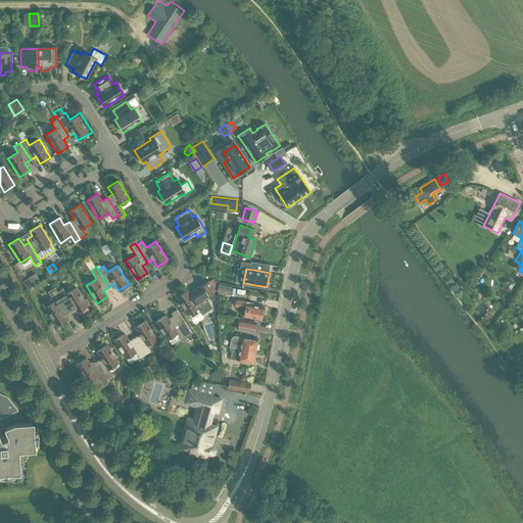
[(32,283),(29,278),(22,281),(27,286),(32,283)]
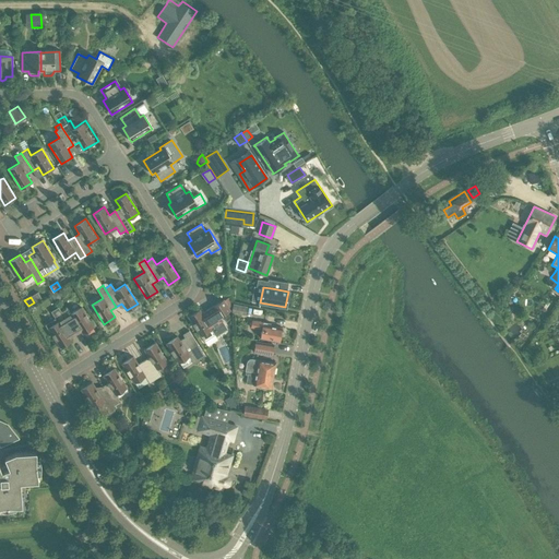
[(215,335),(226,328),(219,317),(229,310),(223,298),(212,306),(212,307),(202,313),(199,309),(188,316),(201,335),(204,341),(214,334),(215,335)]
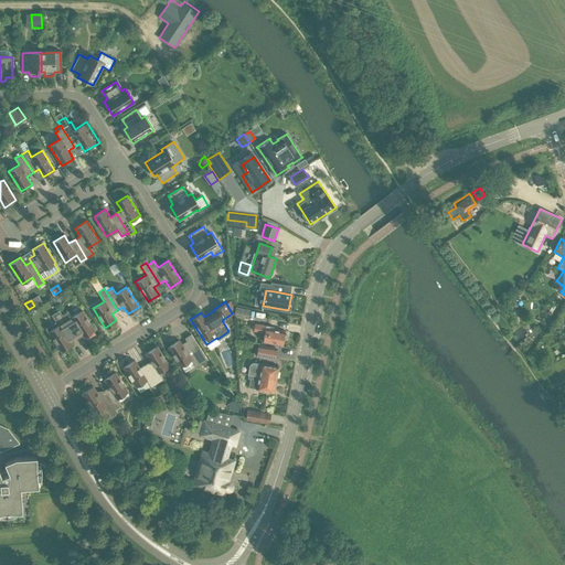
[(234,316),(249,319),(251,310),(236,307),(234,316)]
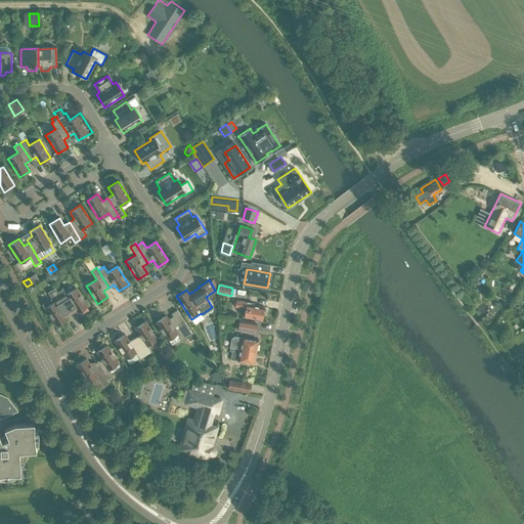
[(57,292),(56,292),(68,309),(73,305),(77,312),(87,306),(77,289),(67,294),(62,288),(57,292)]
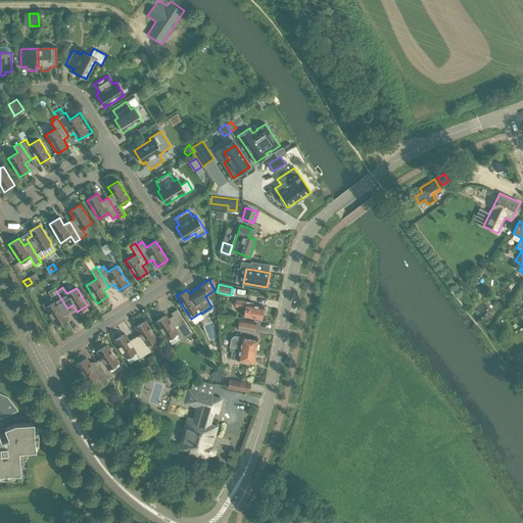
[(53,297),(43,303),(56,325),(66,318),(62,312),(67,308),(56,291),(57,291),(55,288),(49,292),(53,297)]
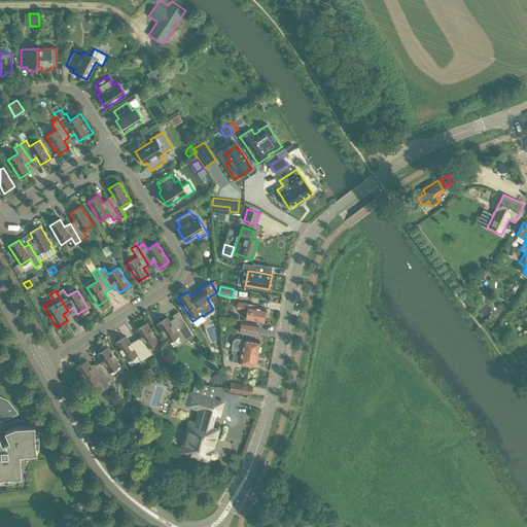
[(247,310),(246,318),(264,321),(266,309),(254,307),(255,305),(238,302),(237,308),(247,310)]
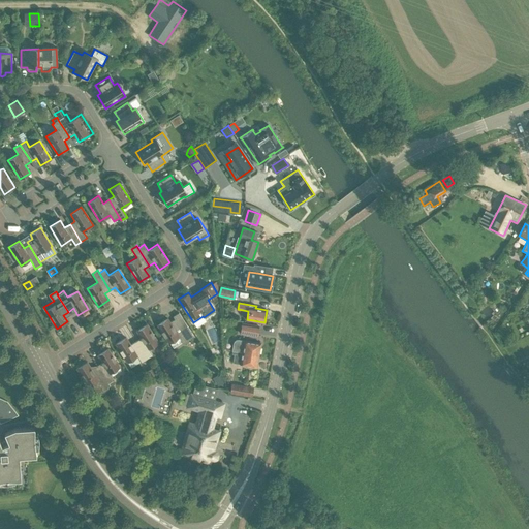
[(166,317),(156,324),(168,343),(179,337),(182,342),(193,335),(180,315),(175,319),(176,321),(172,324),(166,317)]
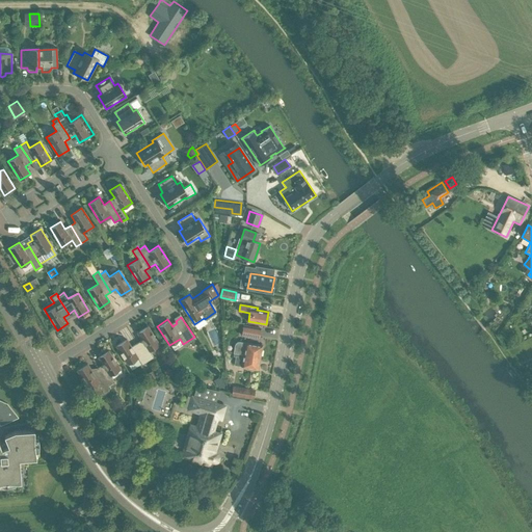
[(242,335),(259,338),(260,327),(244,324),(242,335)]
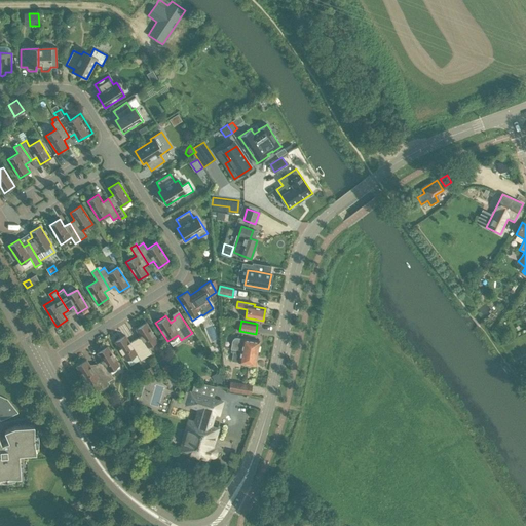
[(157,339),(155,337),(146,322),(135,328),(140,335),(134,338),(145,355),(151,352),(147,346),(157,339)]
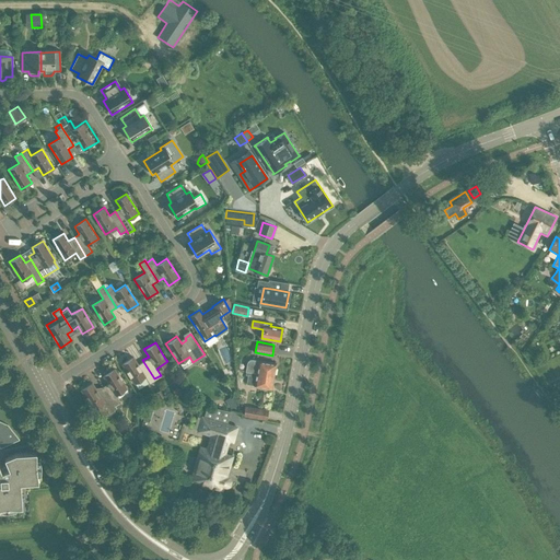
[(132,357),(128,359),(121,363),(133,383),(144,376),(149,383),(154,378),(142,360),(138,363),(132,357)]
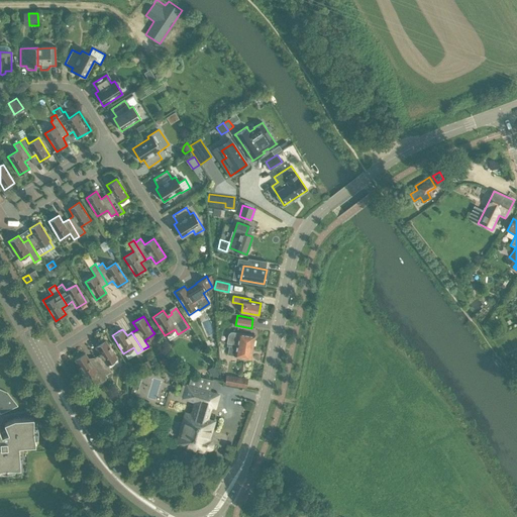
[(228,335),(227,342),(237,343),(253,346),(254,335),(239,332),(239,333),(233,332),(231,332),(229,333),(228,335)]
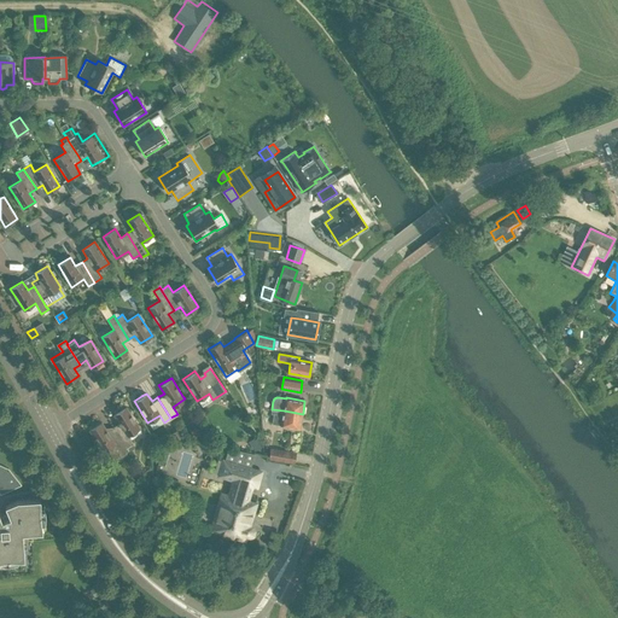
[(130,443),(133,442),(128,435),(139,427),(126,407),(114,414),(118,423),(112,426),(129,452),(133,448),(130,443)]
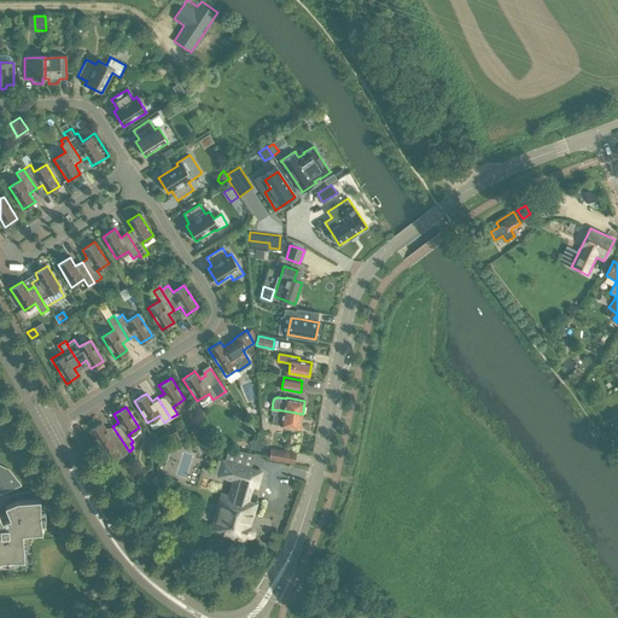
[(275,412),(273,423),(281,424),(281,425),(301,429),(303,414),(284,410),(284,413),(275,412)]
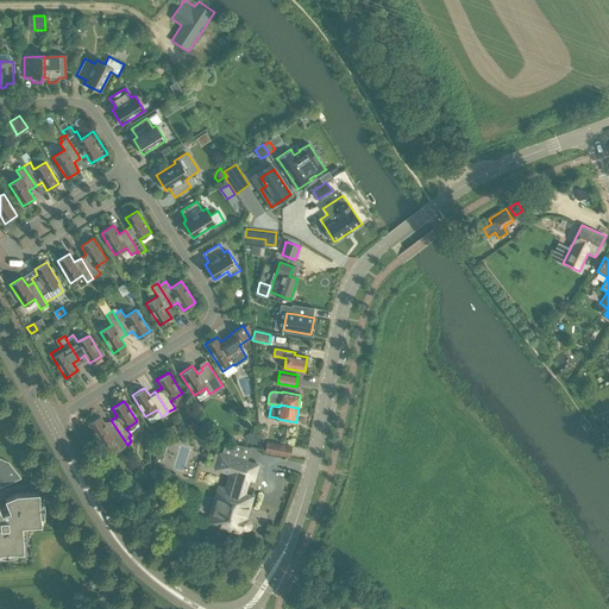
[(92,431),(90,432),(90,433),(90,434),(90,435),(92,437),(92,438),(93,439),(94,440),(95,440),(96,440),(98,441),(99,440),(105,451),(106,452),(107,452),(110,453),(111,453),(113,452),(114,452),(115,452),(127,445),(111,420),(105,424),(100,415),(88,424),(92,431)]
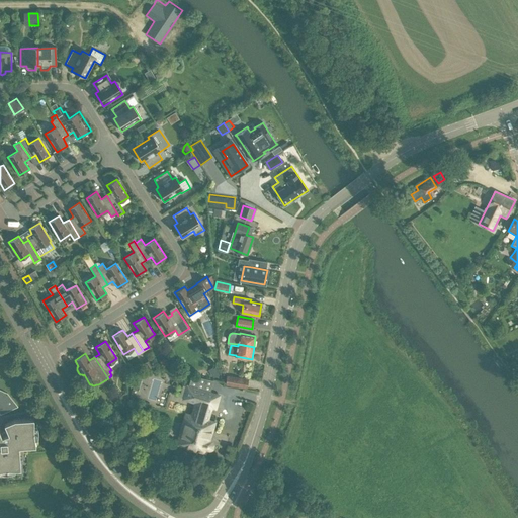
[(144,364),(147,369),(154,365),(151,360),(144,364)]
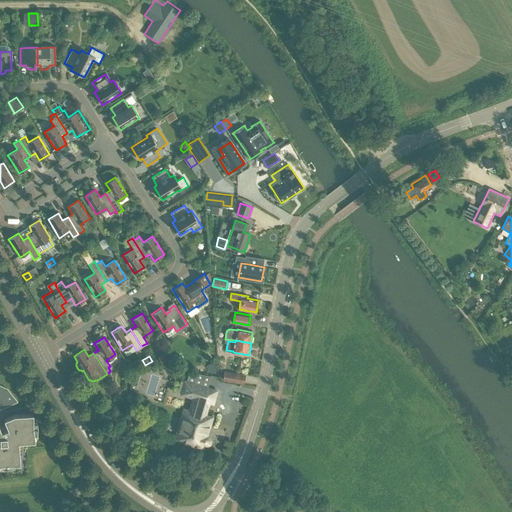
[(213,361),(206,366),(211,374),(218,369),(213,361)]
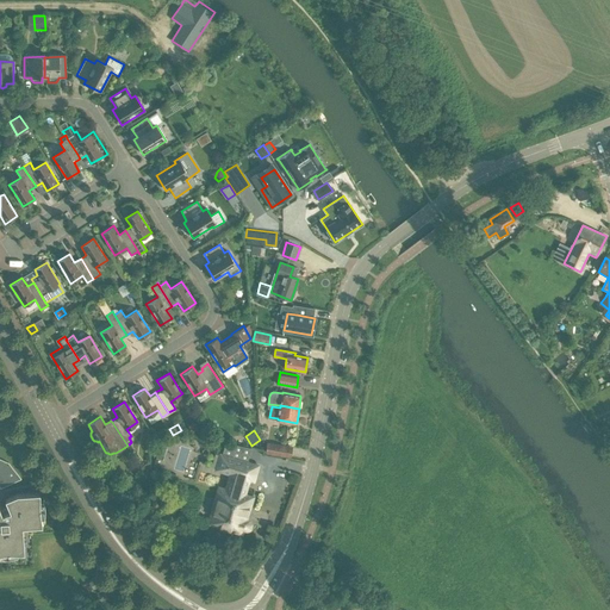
[(294,447),(269,442),(268,452),(293,456),(294,447)]
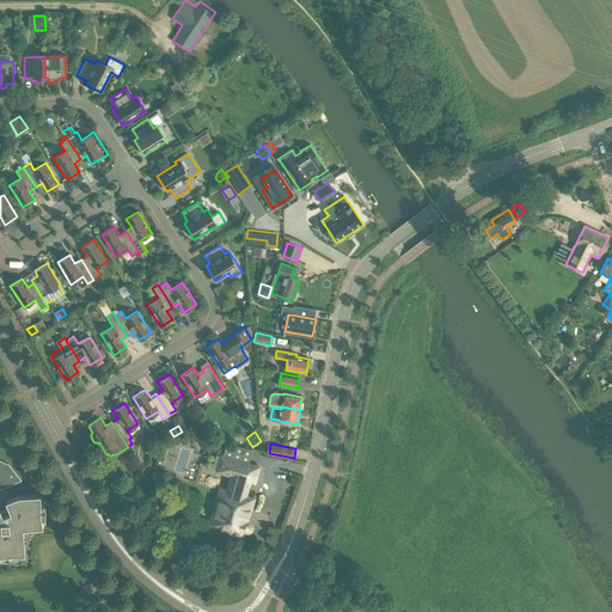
[(164,461),(167,448),(161,446),(157,460),(164,461)]
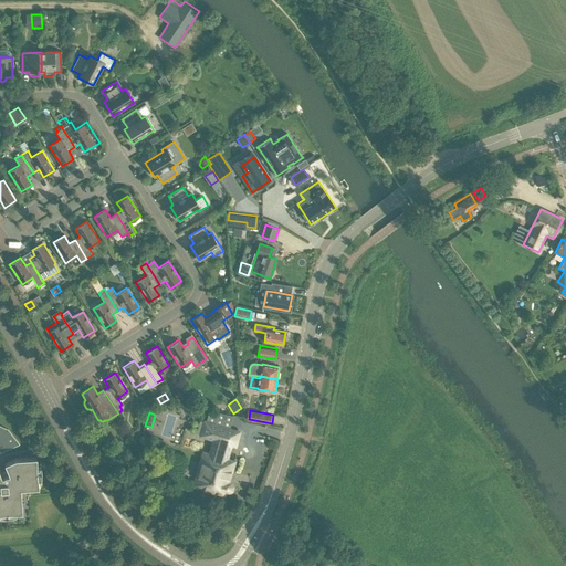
[(230,483),(227,482),(233,461),(226,459),(230,443),(233,444),(238,431),(200,420),(197,433),(213,438),(209,454),(202,452),(194,484),(201,486),(202,488),(206,489),(207,489),(223,493),(224,490),(228,491),(230,490),(231,485),(230,483)]
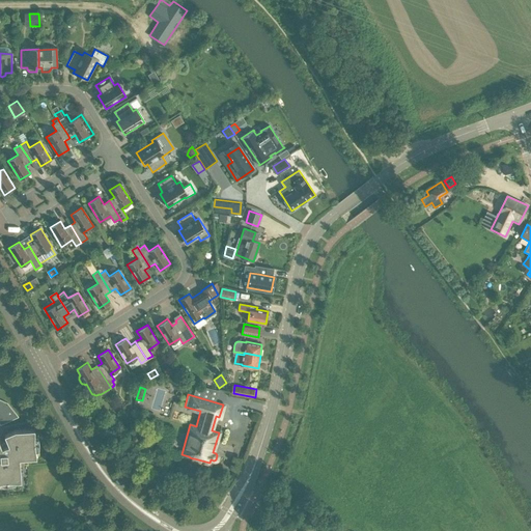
[(0,424),(0,425),(19,417),(7,402),(0,398),(0,424)]
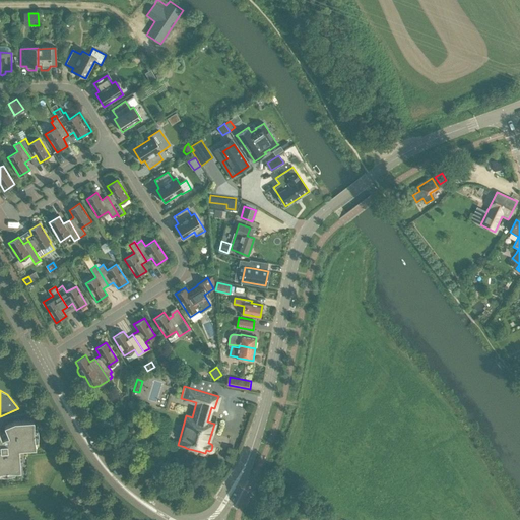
[(0,436),(0,434),(0,471),(6,471),(20,470),(19,449),(36,447),(34,434),(34,419),(14,420),(4,426),(7,433),(0,436)]
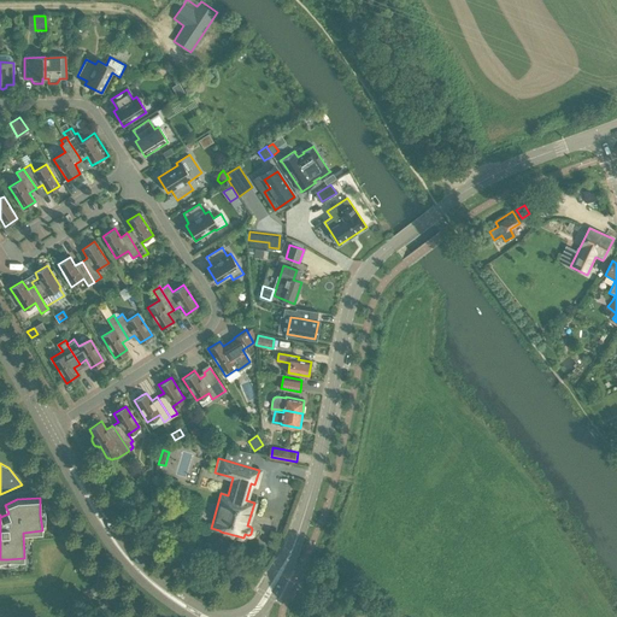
[(100,582),(92,588),(97,595),(105,591),(100,582)]
